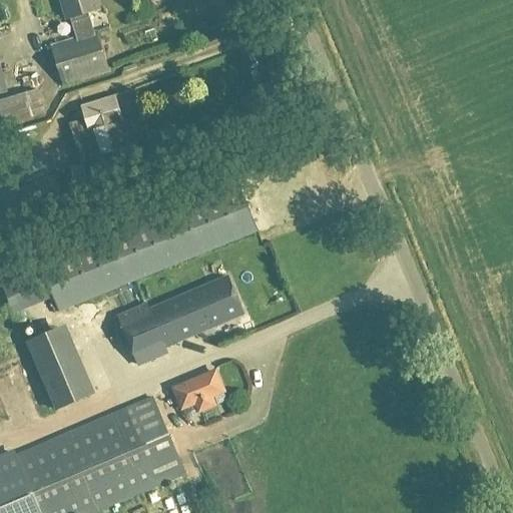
[(95,0),(60,0),(66,20),(68,19),(74,39),(49,47),(61,85),(108,71),(97,33),(94,34),(88,13),(98,10),(95,0)]
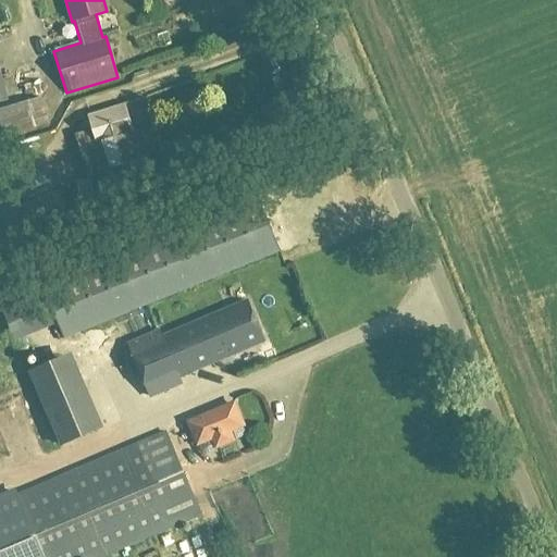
[(41,98),(0,109),(0,131),(2,138),(49,125),(41,98)]
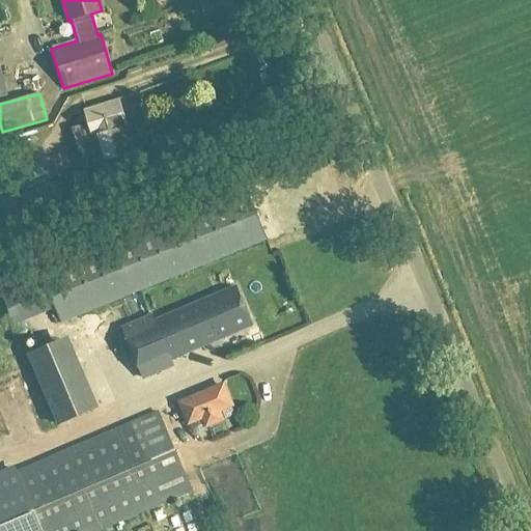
[(116,100),(84,109),(101,166),(134,157),(127,134),(116,100)]
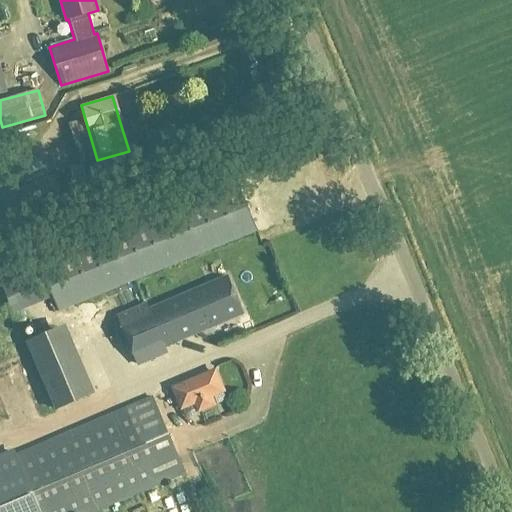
[(52,176),(0,196),(0,200),(9,224),(62,203),(52,176)]
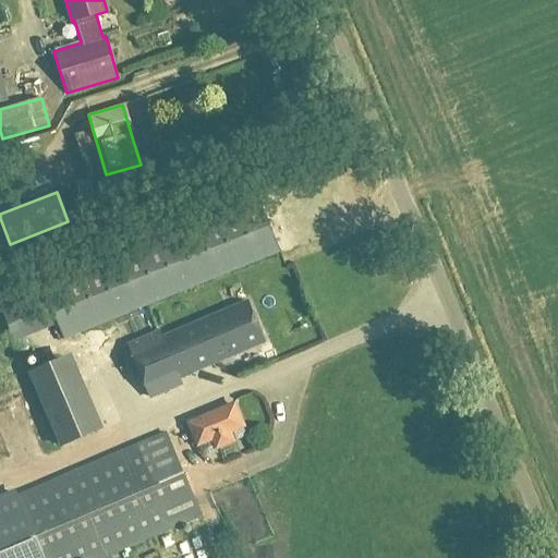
[(40,288),(62,341),(280,254),(259,201),(40,288)]
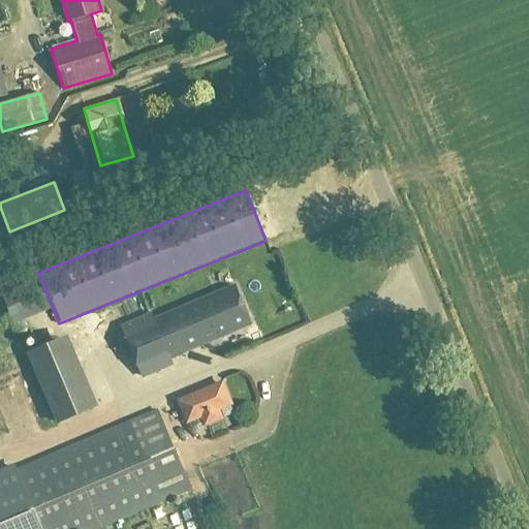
[(179,348),(181,354),(250,324),(235,286),(153,320),(151,315),(121,328),(143,378),(173,365),(167,353),(179,348)]
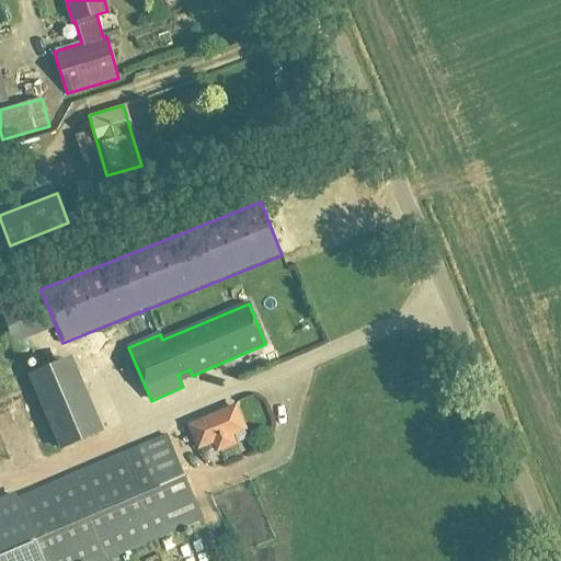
[(48,449),(84,441),(72,389),(36,398),(48,449)]
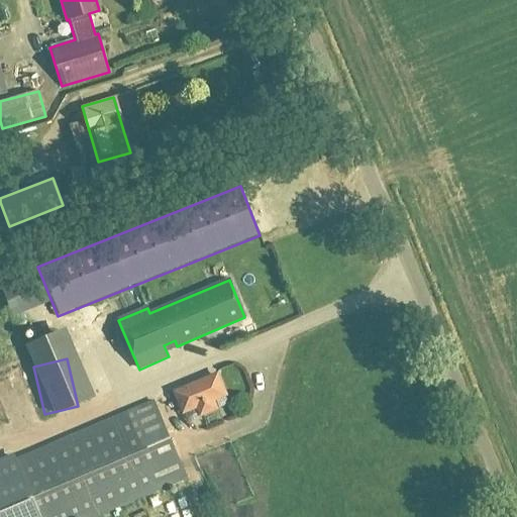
[(223,394),(216,377),(176,393),(184,411),(198,405),(201,414),(215,408),(211,399),(223,394)]
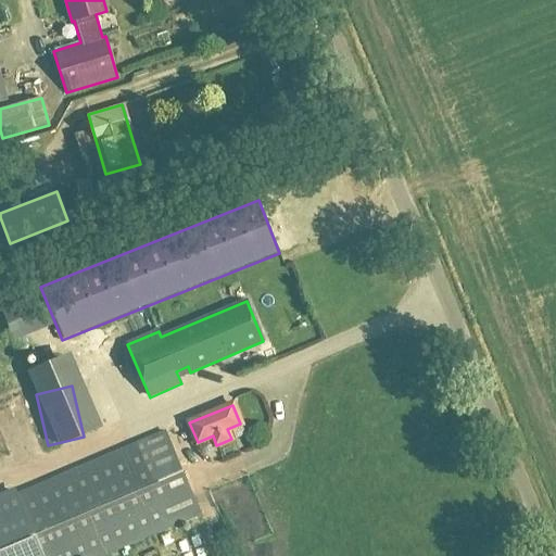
[(102,555),(201,514),(165,430),(16,494),(15,491),(0,496),(0,555),(102,555)]
